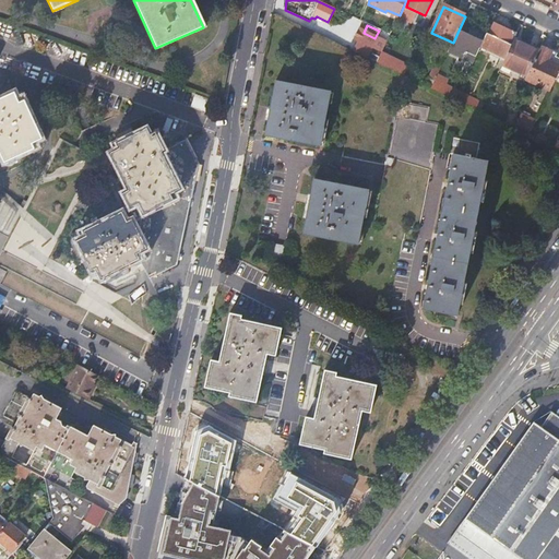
[(487,35),(483,45),(482,47),(506,59),(516,35),(496,25),(490,36),(487,35)]
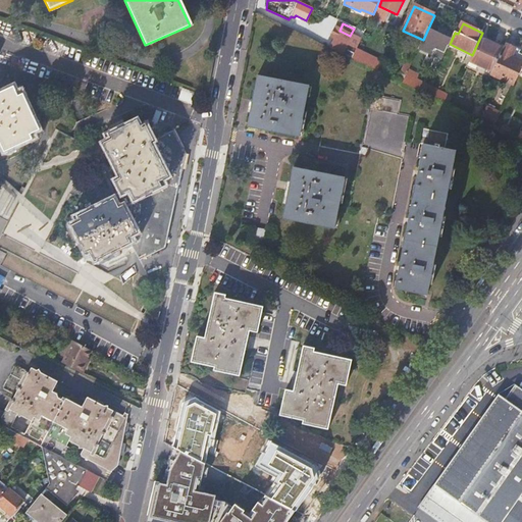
[(352,37),(350,36),(340,31),(335,29),(330,38),(334,40),(330,49),(343,55),(352,37)]
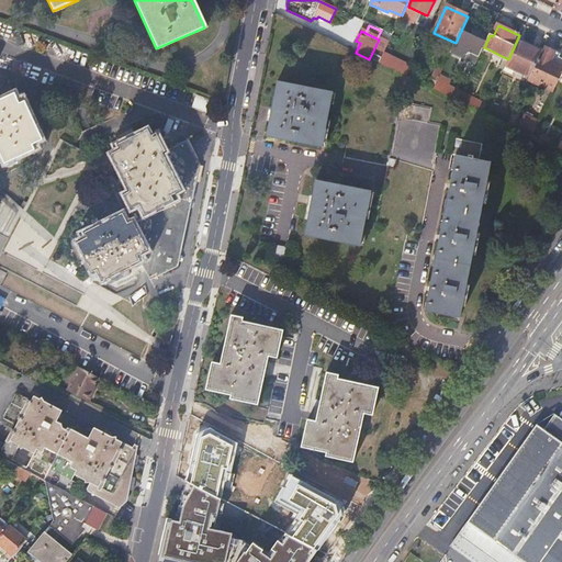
[(450,55),(475,66),(484,47),(485,45),(460,33),(456,43),(450,55)]
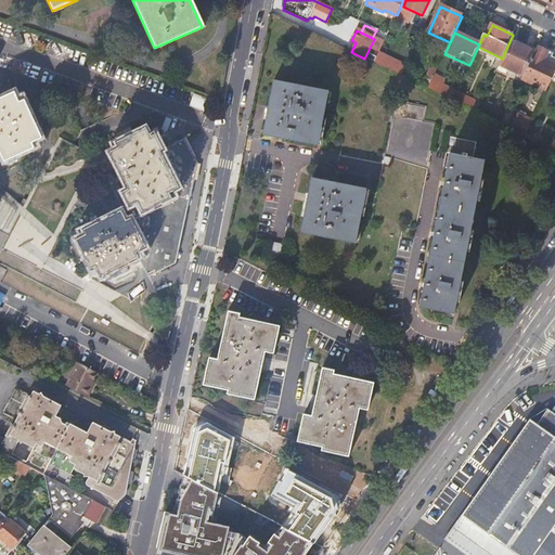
[(510,59),(526,66),(534,46),(518,38),(510,59)]
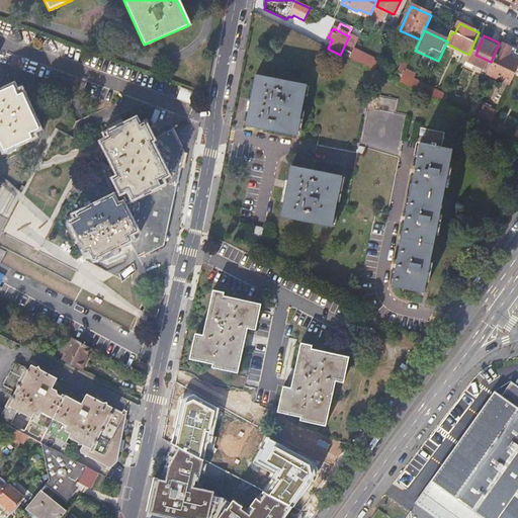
[(488,74),(510,86),(517,68),(517,60),(514,59),(517,50),(503,42),(488,74)]
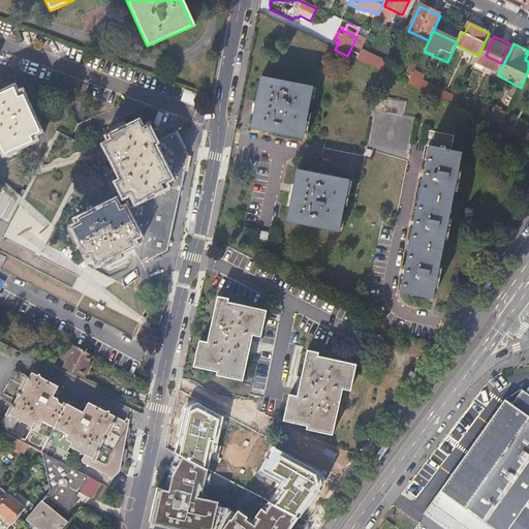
[(351,53),(349,57),(356,61),(359,56),(351,53)]
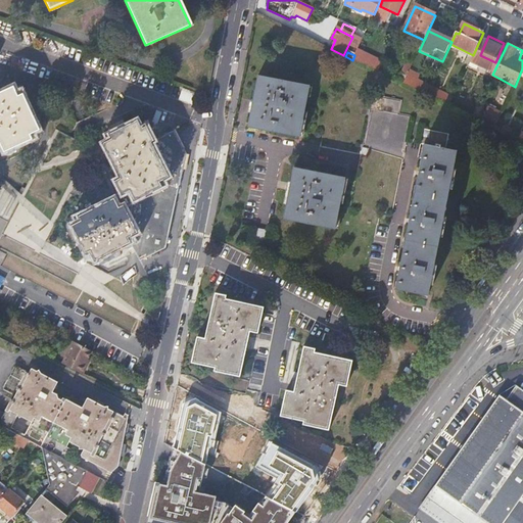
[(378,73),(381,66),(355,54),(354,55),(352,60),(378,73)]
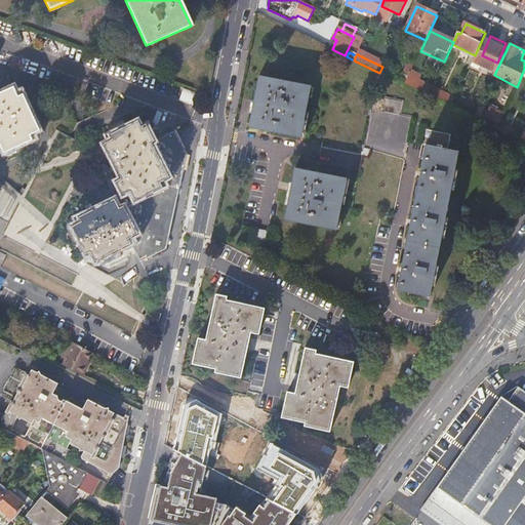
[(403,75),(382,66),(382,67),(379,73),(405,85),(414,65),(409,62),(405,71),(403,75)]
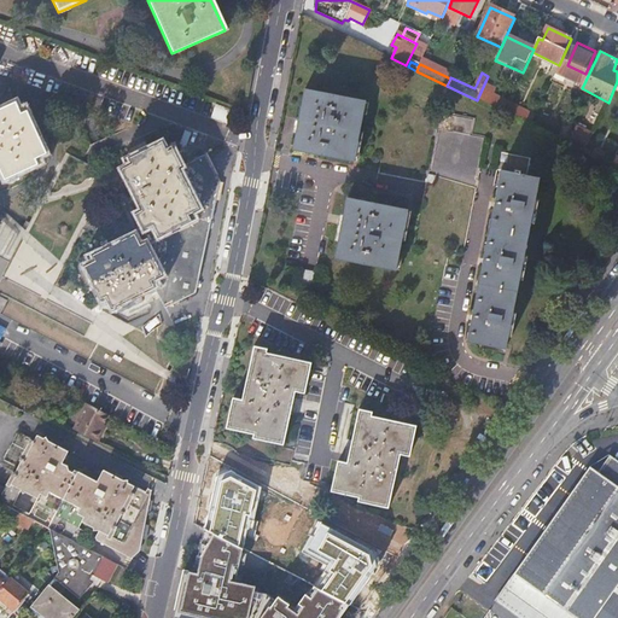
[(477,83),(453,73),(450,77),(474,88),(477,83)]
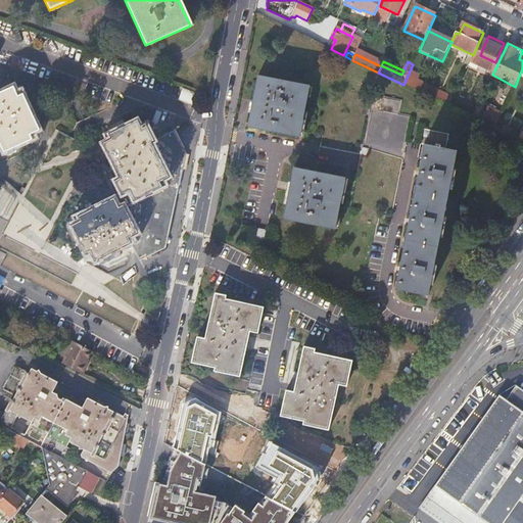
[(247,129),(299,138),(310,86),(257,77),(247,129)]
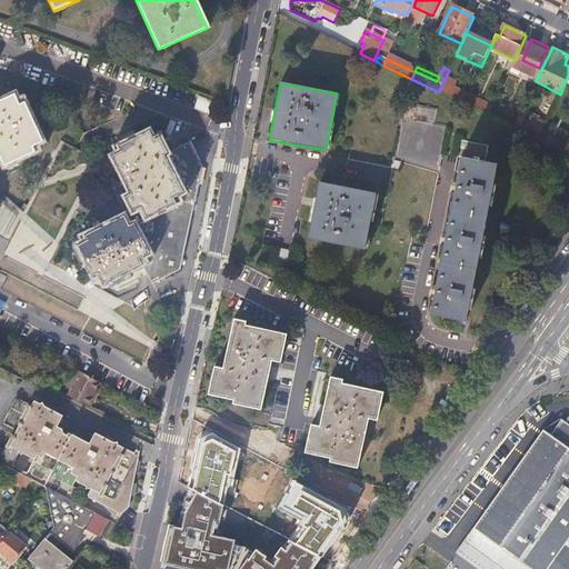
[(492,108),(467,97),(463,103),(465,105),(489,116),(492,108)]
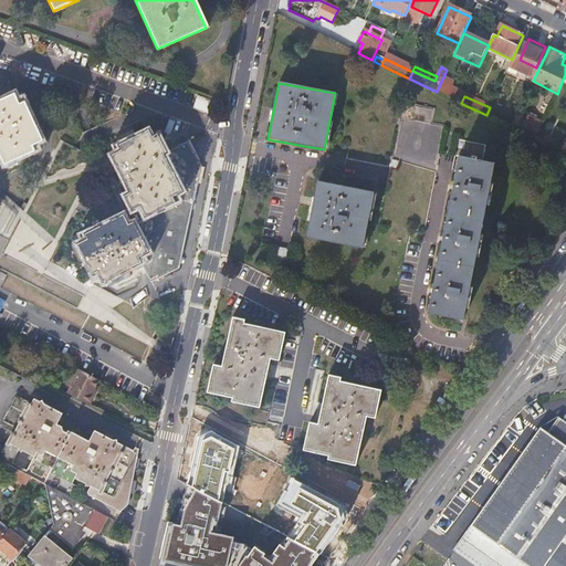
[(0,104),(0,157),(1,157),(6,168),(37,154),(33,148),(43,144),(25,105),(21,108),(16,97),(0,104)]
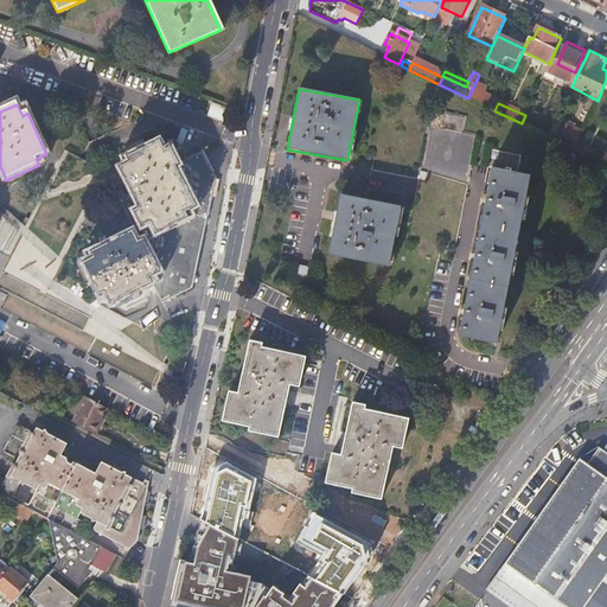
[(448,113),(446,129),(458,131),(458,141),(473,142),(474,133),(464,132),(465,115),(448,113)]
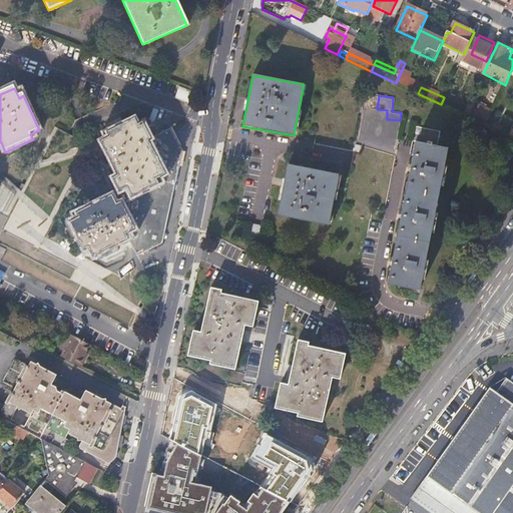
[(479,106),(472,119),(486,126),(493,112),(479,106)]
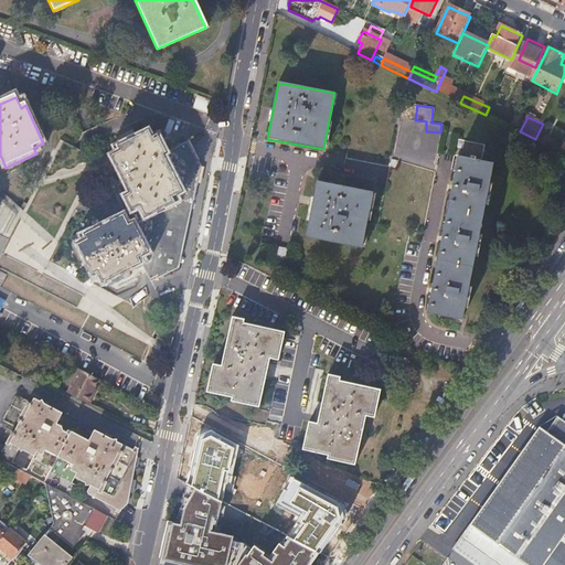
[(152,135),(120,149),(124,156),(115,159),(134,199),(128,201),(135,213),(144,209),(149,220),(149,221),(177,208),(173,201),(184,196),(166,158),(168,157),(166,151),(160,141),(156,144),(152,135)]
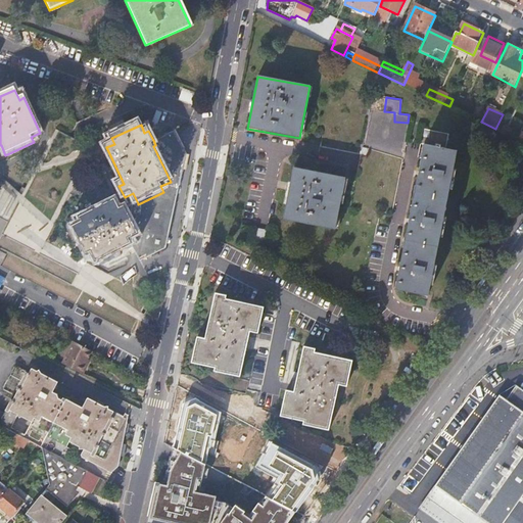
[(160,186),(178,186),(184,152),(173,130),(153,140),(155,145),(153,146),(171,182),(160,186)]
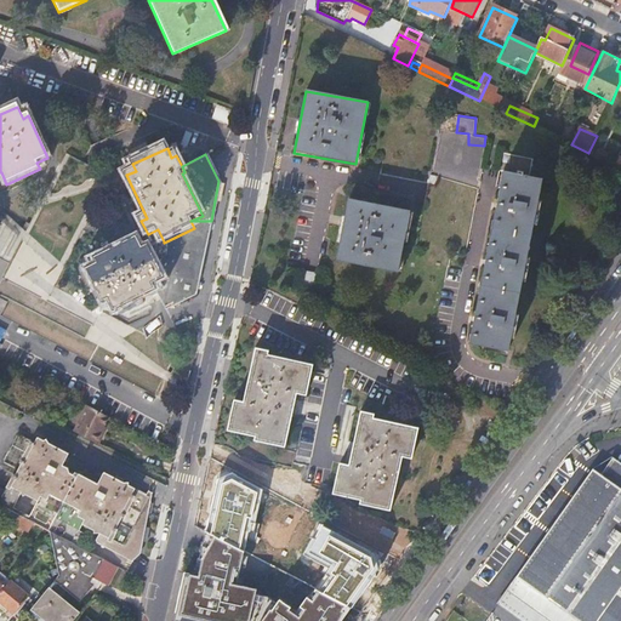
[(518,176),(502,174),(486,261),(490,266),(488,269),(485,266),(469,345),(508,352),(542,181),(523,176),(524,174),(518,172),(518,176)]
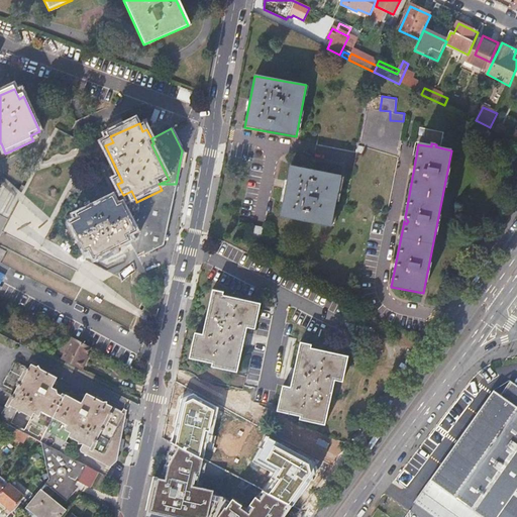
[(281,218),(331,227),(341,177),(290,167),(281,218)]
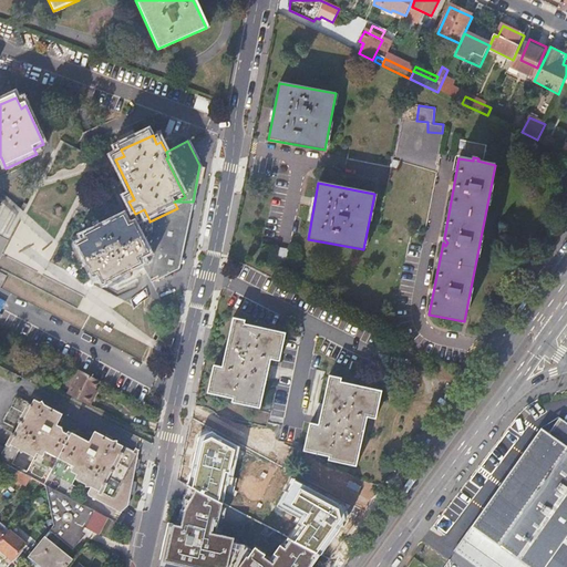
[(143,266),(155,288),(161,285),(157,278),(179,266),(193,202),(174,202),(177,208),(150,222),(150,220),(136,226),(151,256),(141,260),(143,266)]
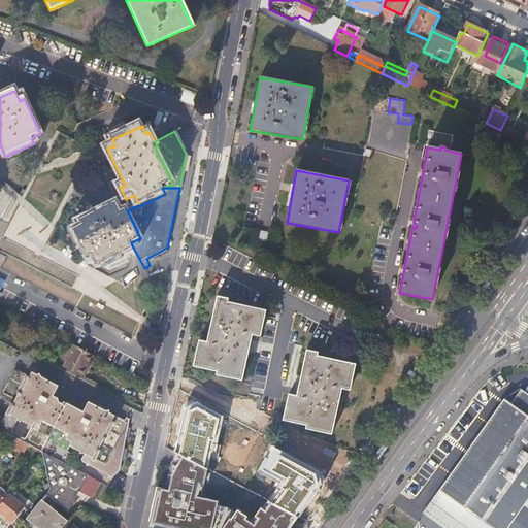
[(117,203),(81,221),(84,226),(74,230),(88,258),(94,255),(98,264),(133,248),(131,242),(140,238),(127,210),(122,213),(117,203)]
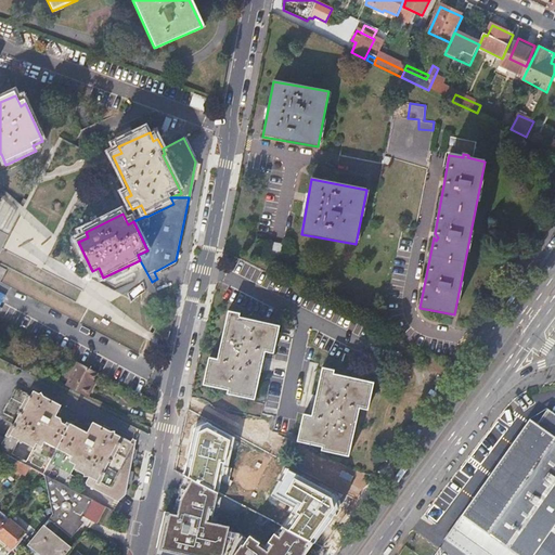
[(271,254),(281,256),(283,246),(272,244),(271,254)]
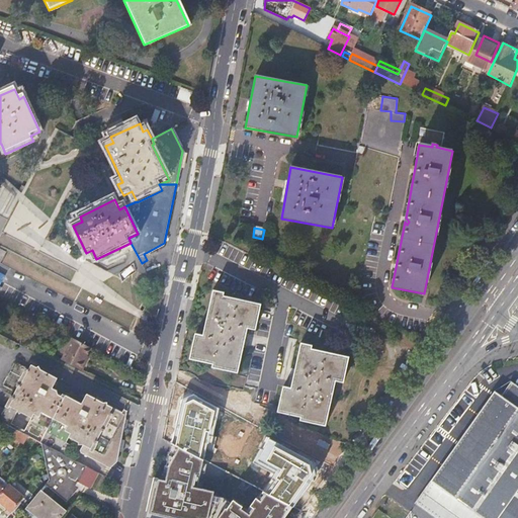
[(197,348),(194,347),(192,358),(216,363),(230,367),(229,370),(239,372),(250,329),(254,330),(257,315),(260,315),(262,305),(225,296),(226,292),(214,290),(205,335),(201,334),(197,348)]
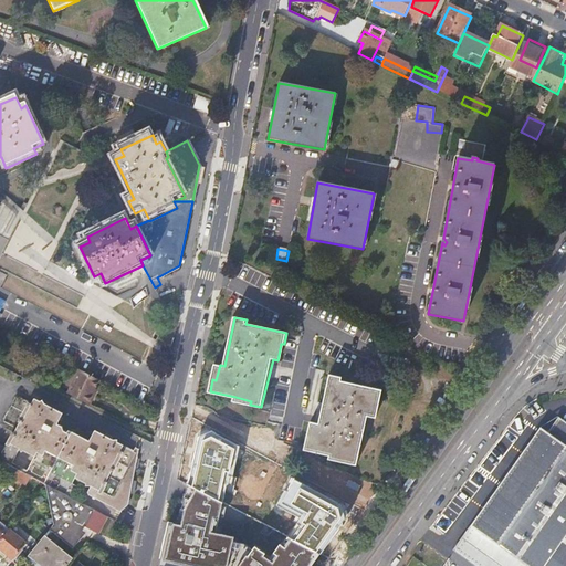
[(79,369),(66,392),(90,405),(94,395),(92,394),(98,380),(79,369)]
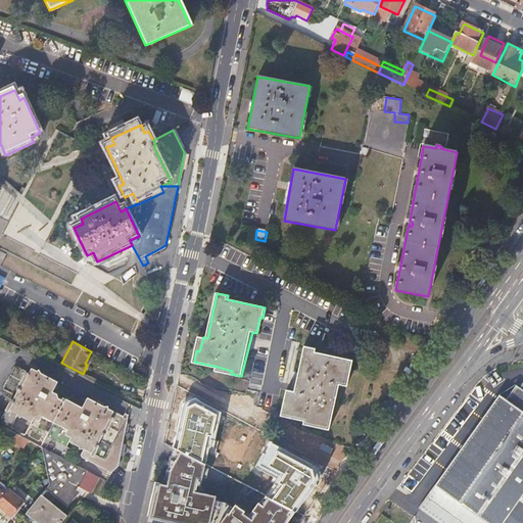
[(321,426),(320,429),(331,431),(341,386),(345,387),(348,373),(351,373),(354,363),(316,354),(317,351),(305,349),(300,371),(303,375),(302,378),(299,375),(295,393),(291,392),(288,408),(285,407),(282,417),(305,422),(321,426)]
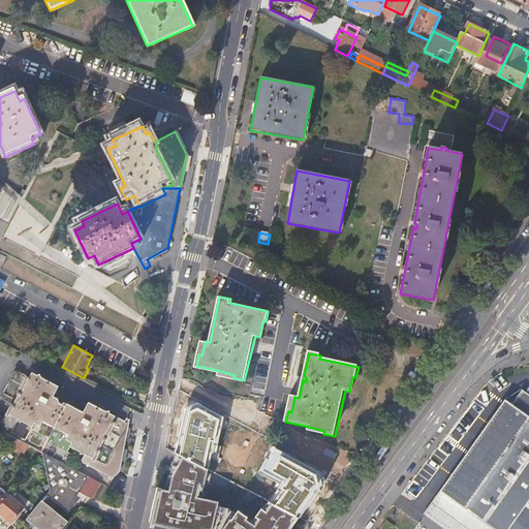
[(5,417),(0,414),(0,430),(17,439),(42,453),(68,466),(73,455),(68,452),(71,446),(86,454),(83,460),(83,463),(112,477),(120,461),(115,459),(120,447),(116,445),(128,423),(119,417),(89,402),(84,412),(67,403),(67,404),(64,402),(63,404),(59,403),(58,399),(54,397),(59,386),(32,372),(29,377),(27,376),(27,375),(16,369),(0,398),(9,402),(7,404),(10,406),(5,417)]
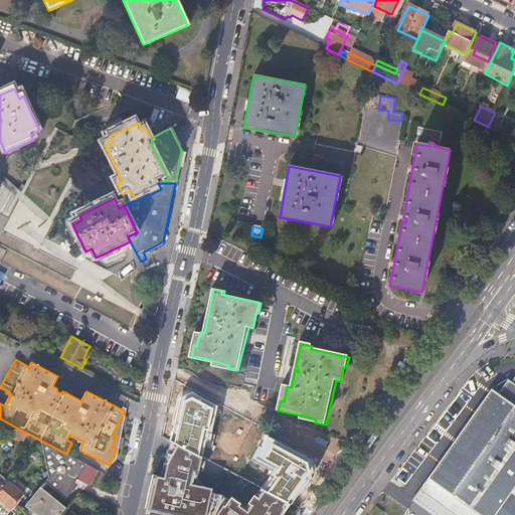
[(514,514),(514,383),(509,378),(497,394),(492,389),(412,498),(436,514),(514,514)]
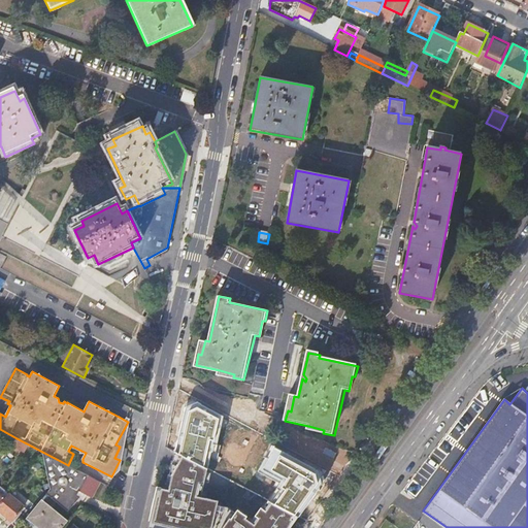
[(13,442),(17,438),(0,429),(0,438),(11,444),(13,442)]
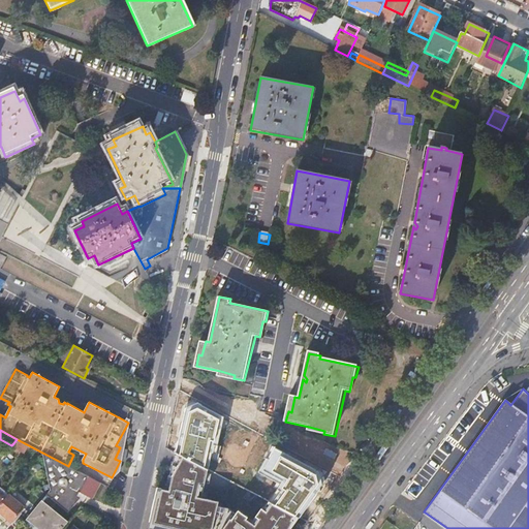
[(36,460),(42,453),(17,439),(13,443),(36,460)]
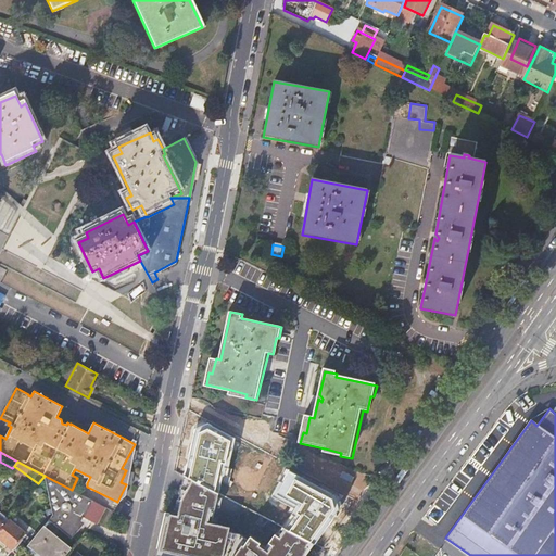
[(45,476),(53,515),(43,527),(72,548),(74,547),(57,534),(62,528),(73,538),(85,523),(84,522),(87,516),(95,520),(97,522),(105,507),(72,490),(45,476)]
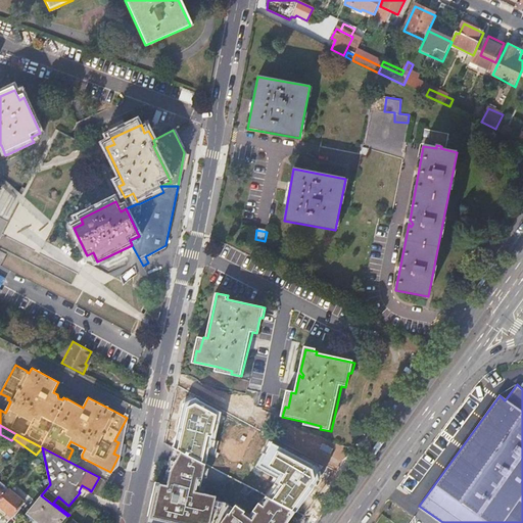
[(156,482),(146,522),(287,522),(296,511),(290,508),(265,494),(254,516),(231,501),(229,505),(220,502),(221,497),(200,488),(205,477),(209,477),(212,469),(173,447),(164,484),(156,482)]
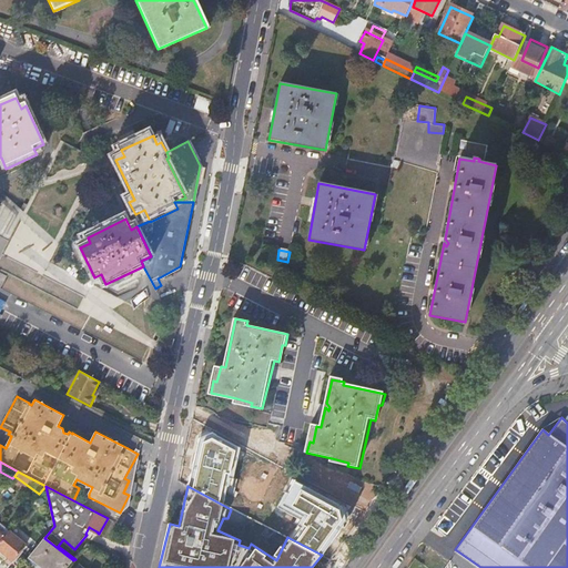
[(85,534),(87,535),(91,537),(97,531),(89,527),(85,534)]
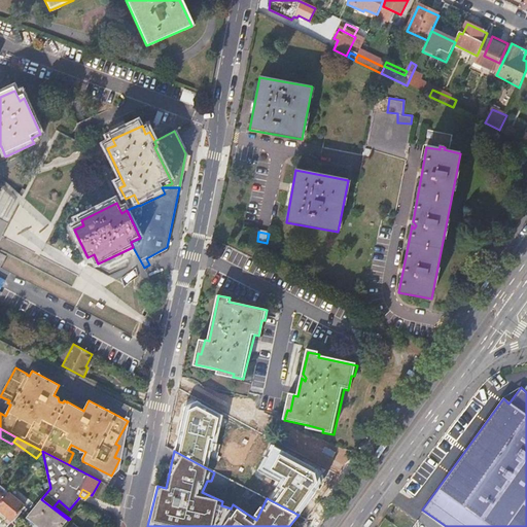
[(24,505),(8,493),(3,498),(0,501),(0,515),(4,519),(6,517),(11,521),(24,505)]
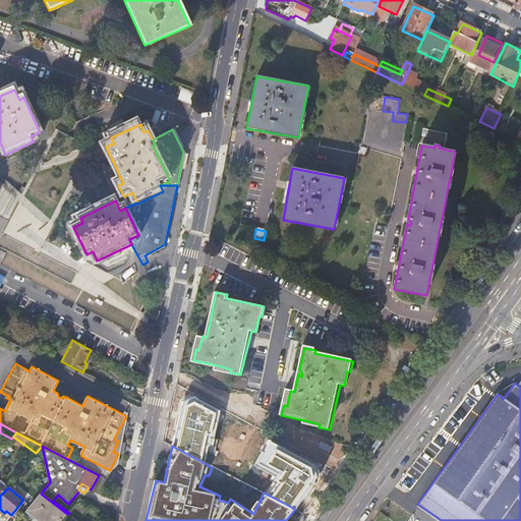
[(25,512),(30,515),(37,520),(61,520),(67,514),(41,494),(25,512)]
